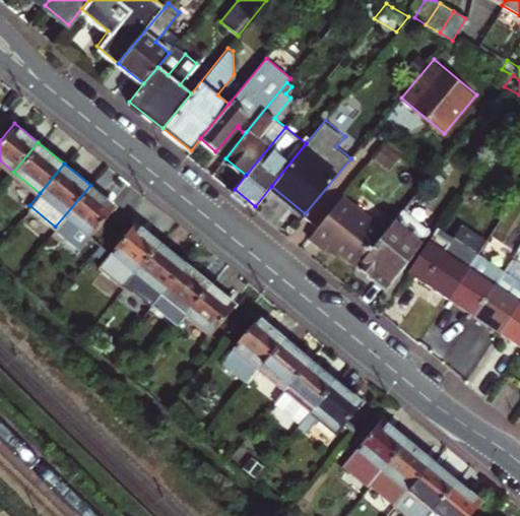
[(90,185),(55,227),(80,247),(115,205),(90,185)]
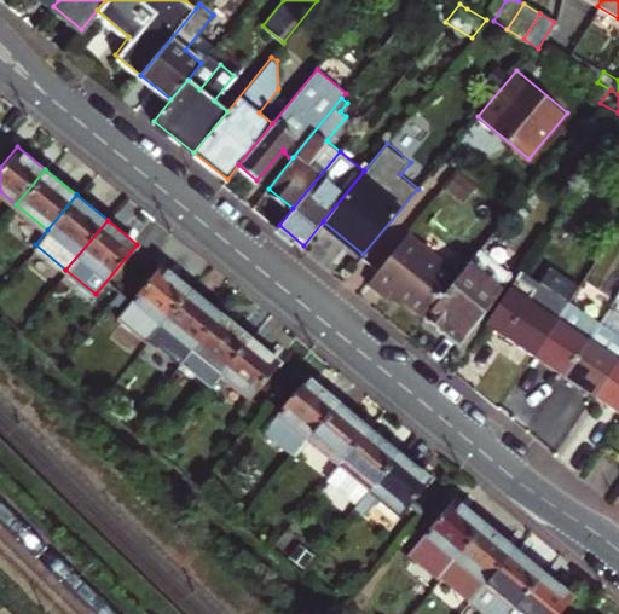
[(393,287),(397,289),(432,247),(410,230),(370,278),(388,294),(391,291),(393,287)]
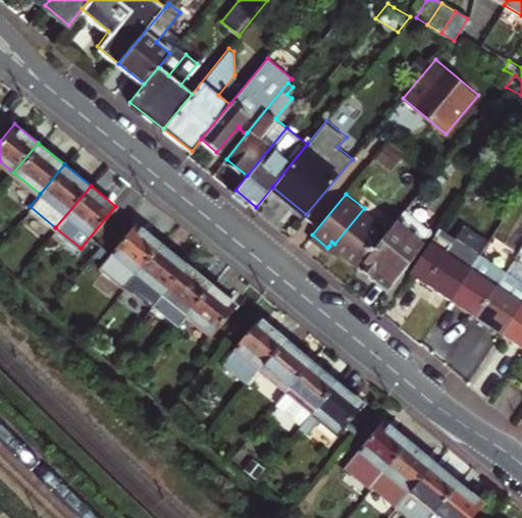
[(364,208),(334,244),(343,251),(360,264),(389,228),(364,208)]
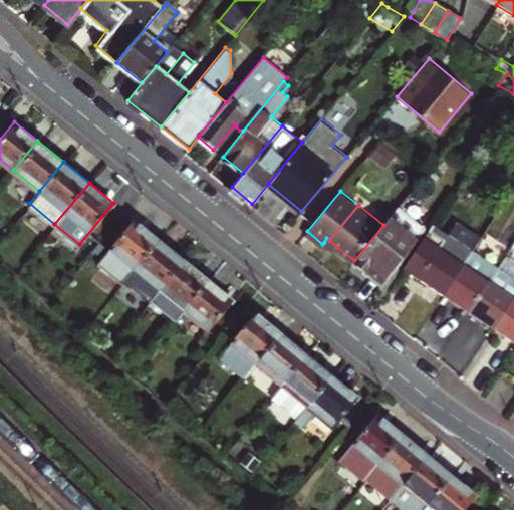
[(401,205),(383,225),(354,260),(353,261),(366,272),(369,269),(382,280),(407,252),(412,257),(429,230),(430,229),(401,205)]
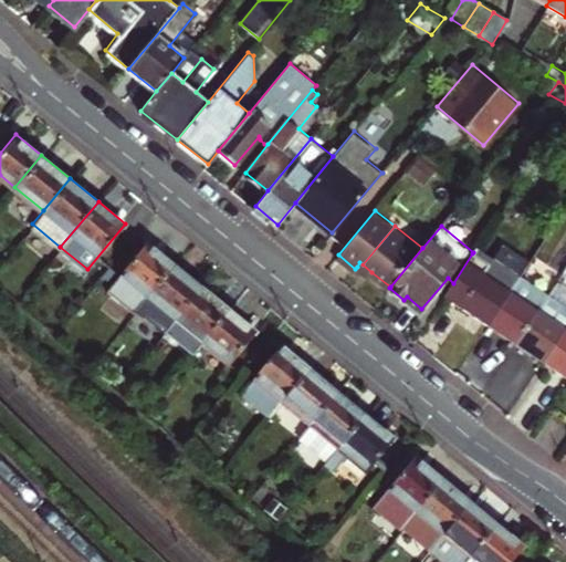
[(108,289),(134,311),(137,308),(174,263),(148,242),(108,289)]
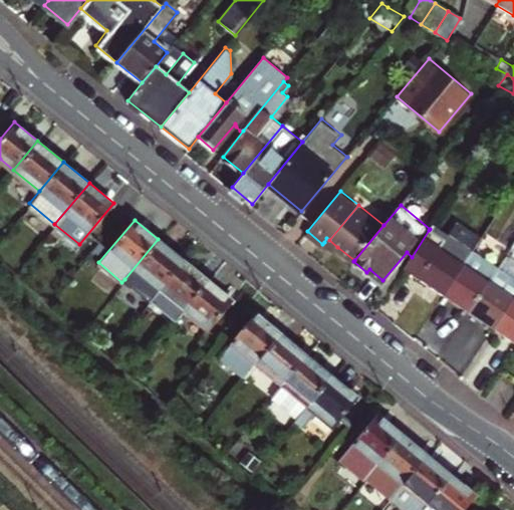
[(429,230),(412,257),(406,265),(445,292),(473,249),(479,240),(455,225),(449,233),(435,224),(431,231),(429,230)]
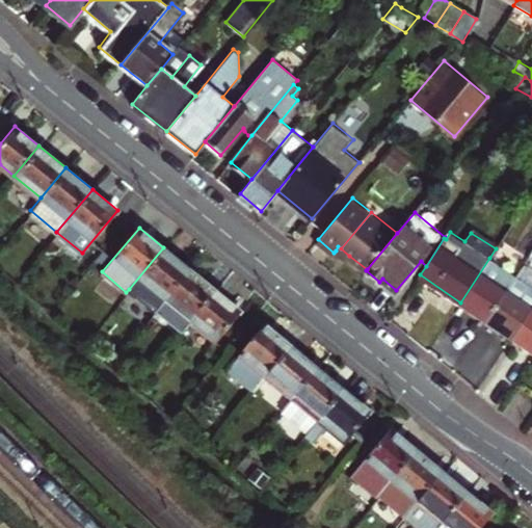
[(155,311),(164,298),(189,268),(163,247),(129,289),(155,311)]
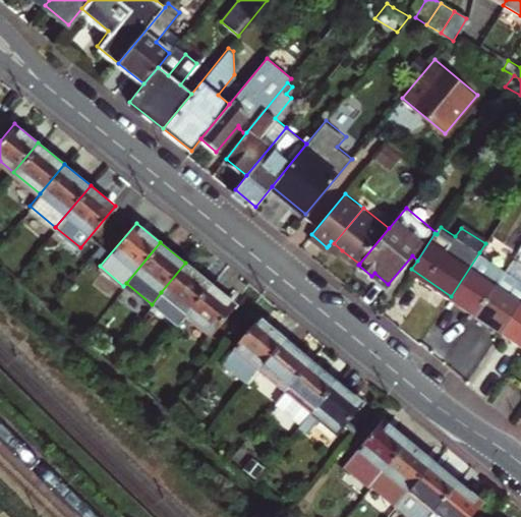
[(342,250),(334,243),(331,247),(339,253),(342,250)]
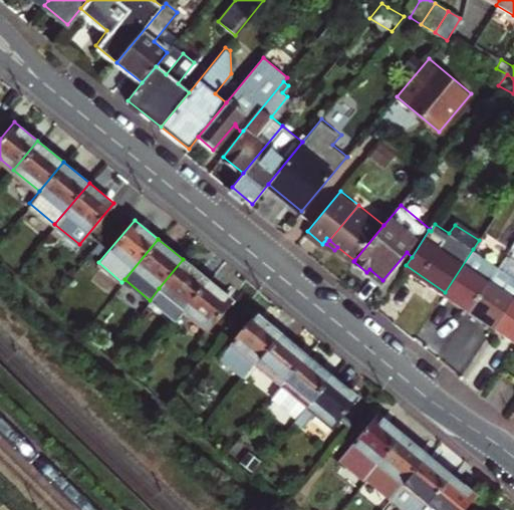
[(469,308),(492,274),(498,265),(473,249),(445,292),(469,308)]
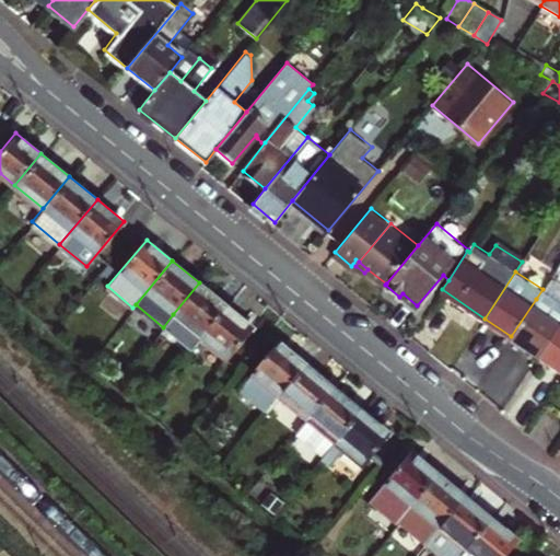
[(173,314),(201,337),(228,305),(199,282),(173,314)]
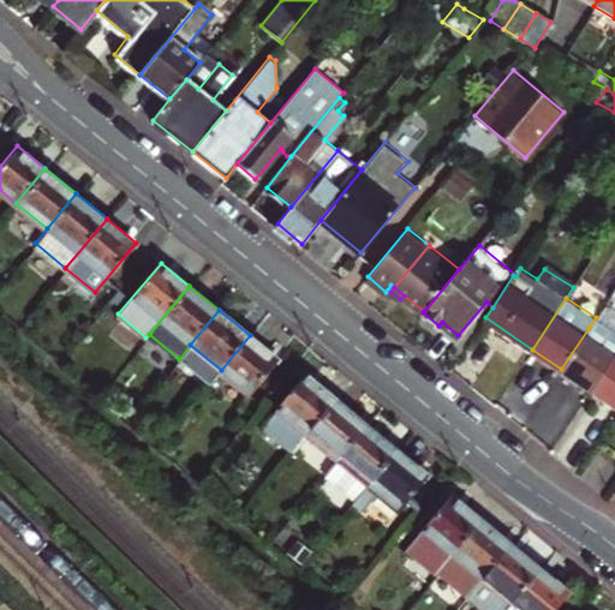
[(614,351),(614,346),(589,328),(561,369),(591,388),(614,351)]
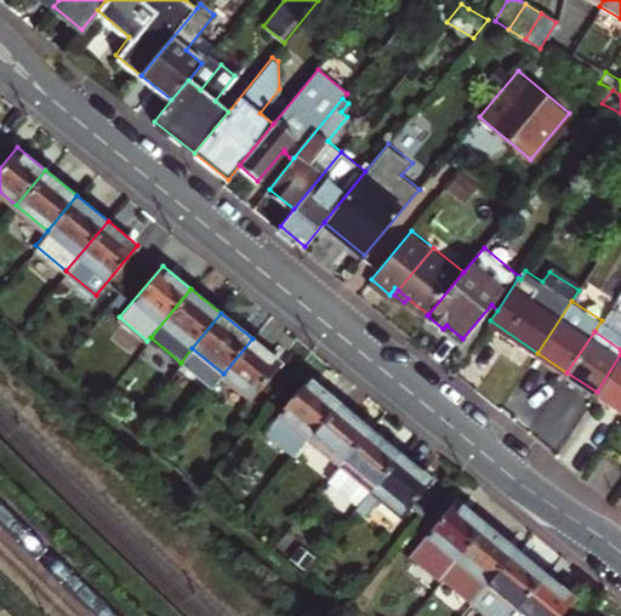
[(252,338),(223,374),(252,398),(281,363),(252,338)]
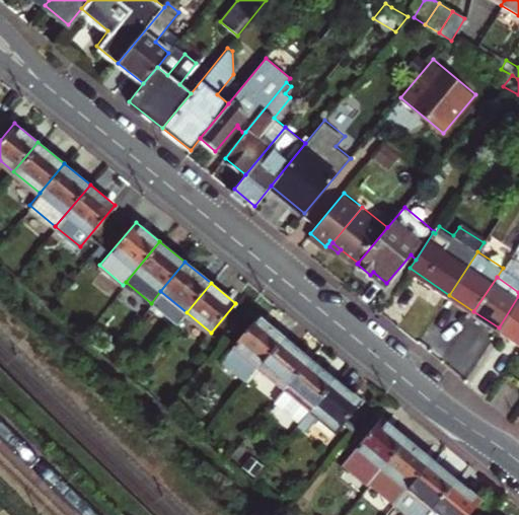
[(518,296),(499,327),(518,342),(518,296)]
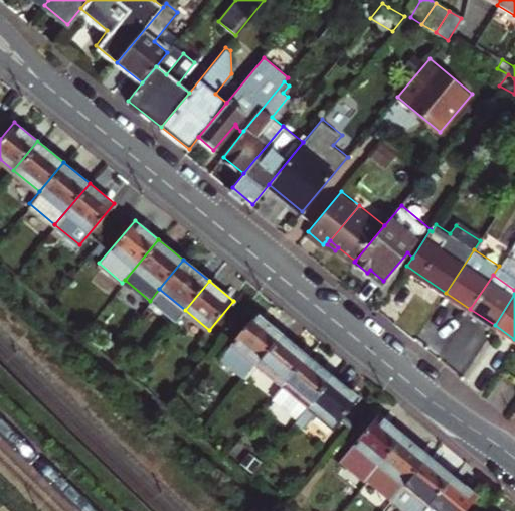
[(245,378),(259,362),(282,334),(256,313),(220,356),(245,378)]
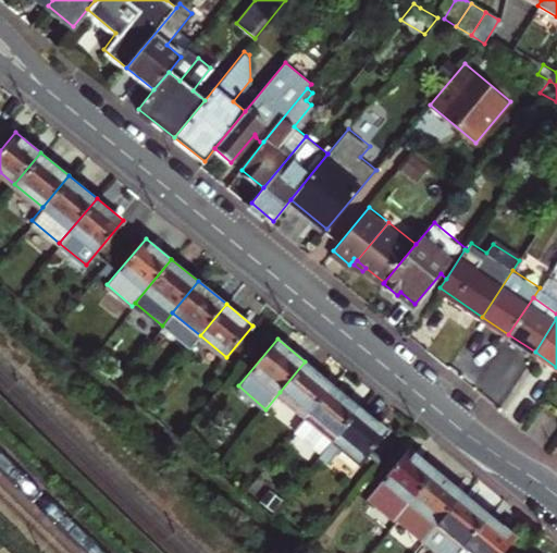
[(305,361),(280,392),(307,415),(333,383),(305,361)]
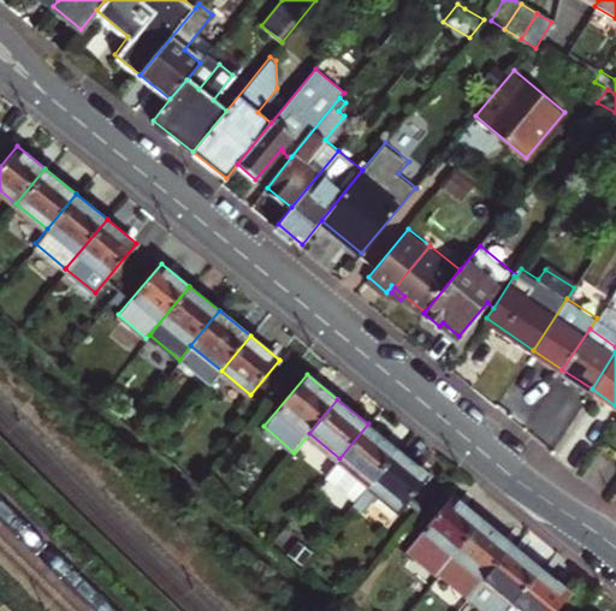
[(368,423),(339,458),(369,484),(398,449),(368,423)]
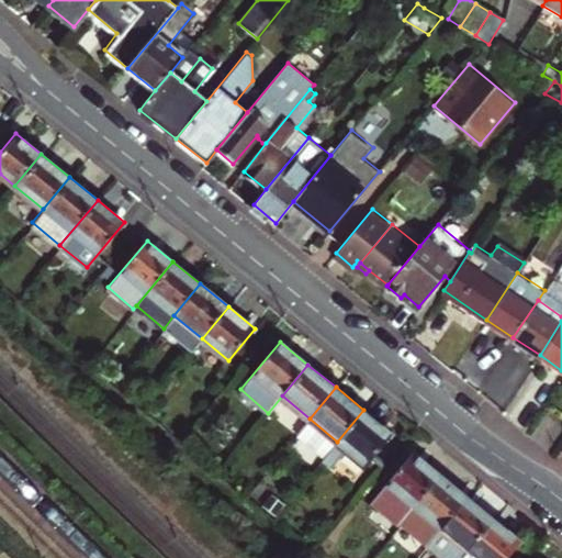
[(363,410),(337,442),(323,459),(332,467),(347,449),(367,465),(392,434),(363,410)]
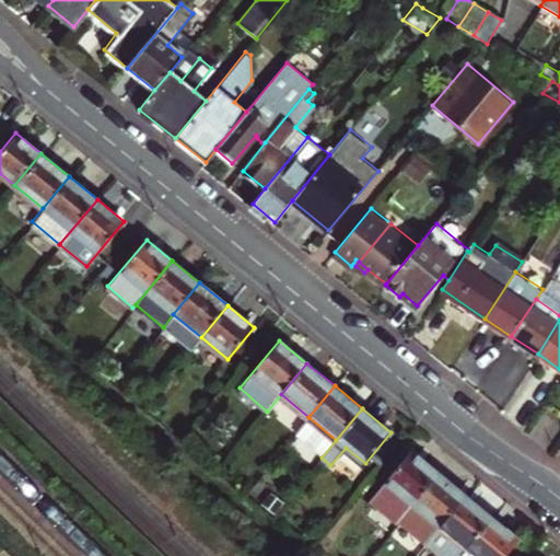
[(374,495),(400,517),(438,471),(411,449),(374,495)]
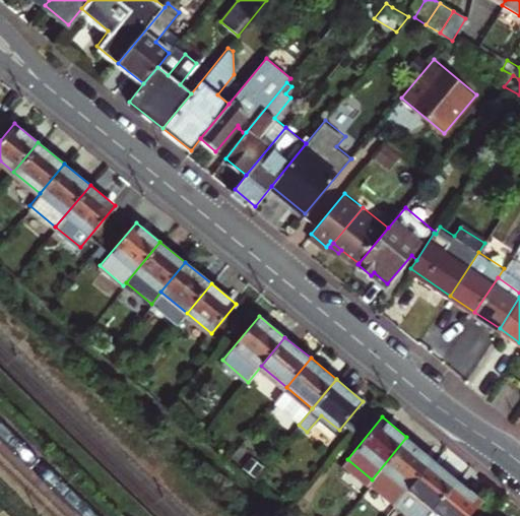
[(406,437),(372,479),(396,500),(431,457),(406,437)]
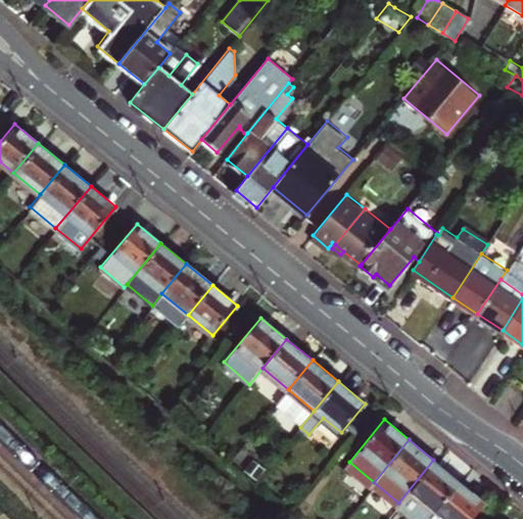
[(433,460),(398,503),(418,518),(428,518),(460,481),(433,460)]
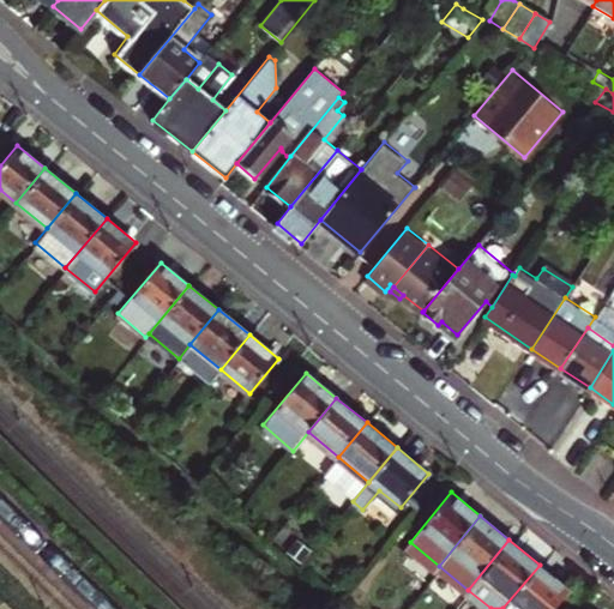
[(540,565),(503,608),(551,608),(569,589),(540,565)]
